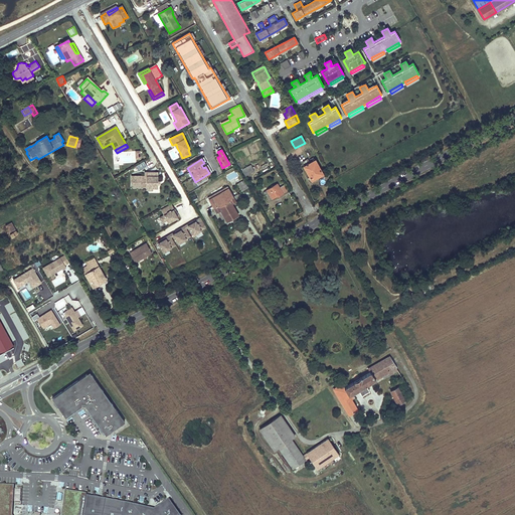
[(303,162),(303,163),(304,164),(303,165),(310,177),(311,179),(318,175),(319,177),(323,175),(314,159),(309,162),(308,159),(303,162)]
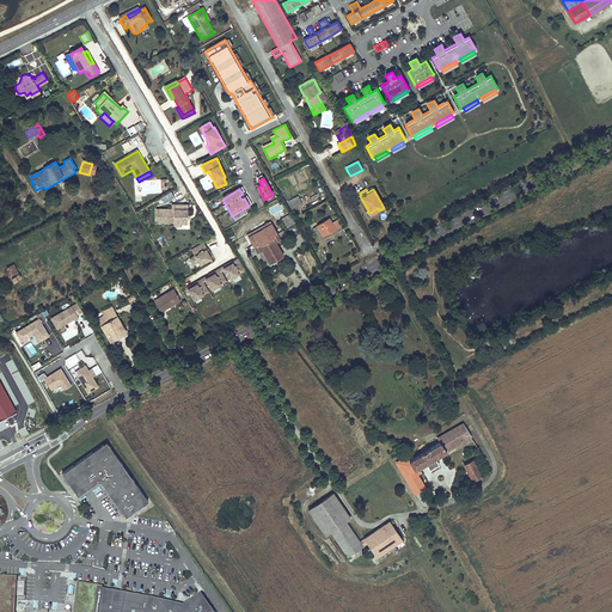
[(304,206),(300,197),(291,202),(294,210),(304,206)]
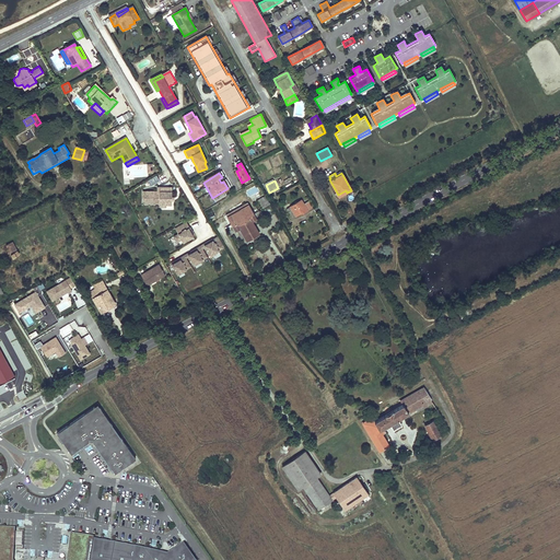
[(159,195),(143,195),(143,206),(161,206),(161,209),(166,209),(166,207),(172,207),(172,203),(172,200),(172,190),(159,190),(159,195)]
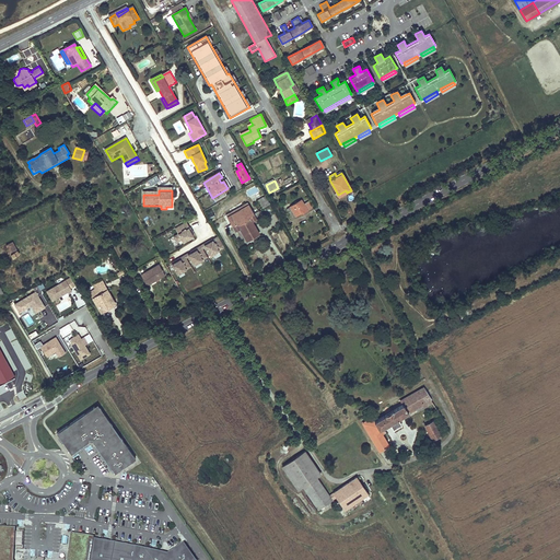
[(337,199),(347,194),(347,193),(346,190),(338,195),(337,193),(334,194),(337,199)]
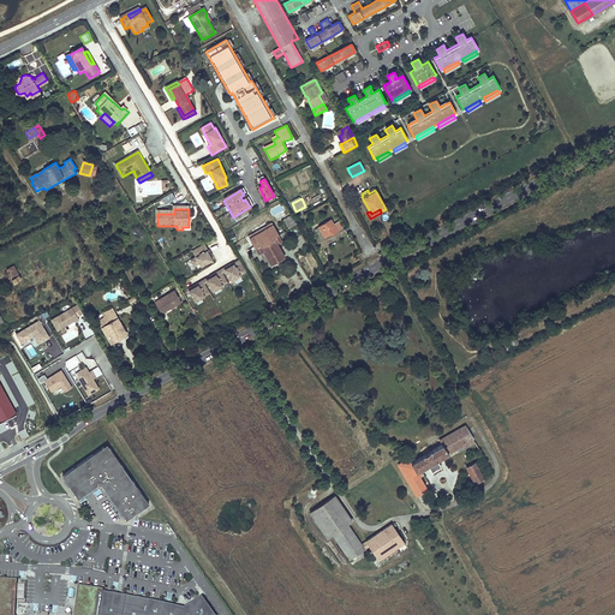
[(332,233),(333,234),(342,230),(339,222),(333,225),(330,220),(315,228),(320,239),(332,233)]
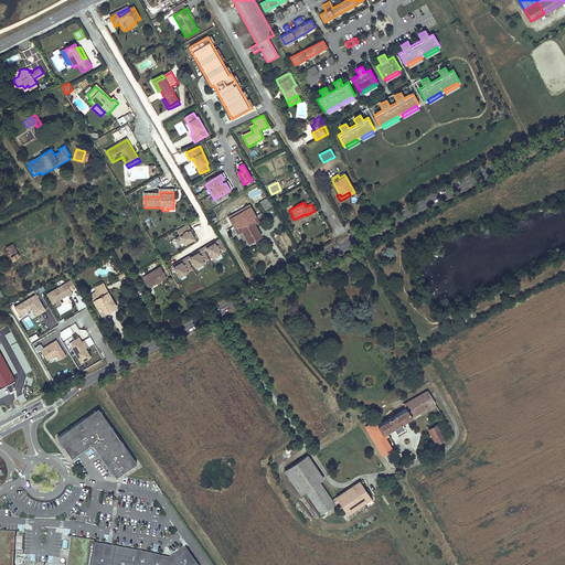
[(230,221),(252,209),(251,205),(228,217),(230,221)]
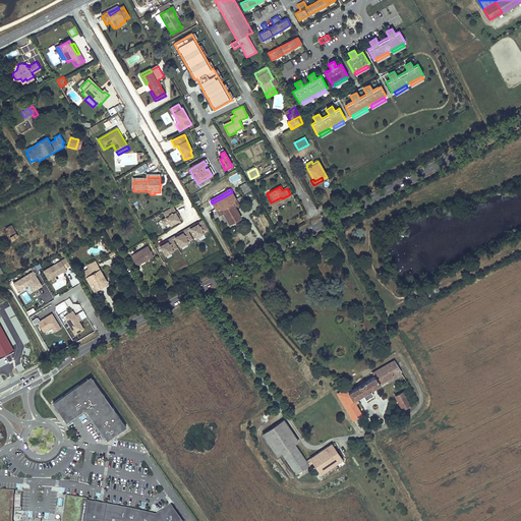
[(232,203),(236,199),(232,192),(212,204),(216,211),(221,209),(222,211),(233,205),(232,203)]
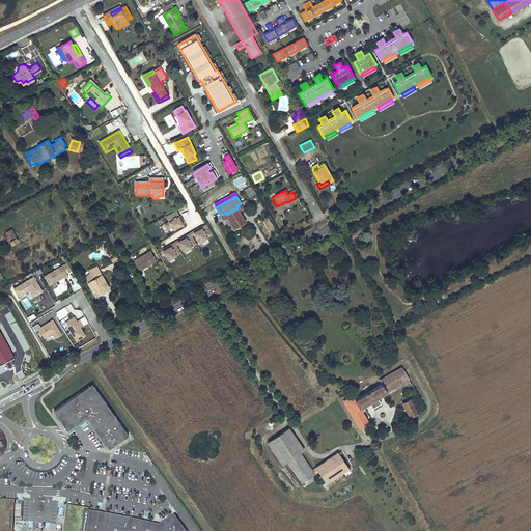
[(244,208),(241,203),(236,206),(238,208),(226,215),(225,213),(220,215),(220,216),(221,215),(228,227),(230,226),(232,225),(234,229),(246,223),(240,211),(244,208)]
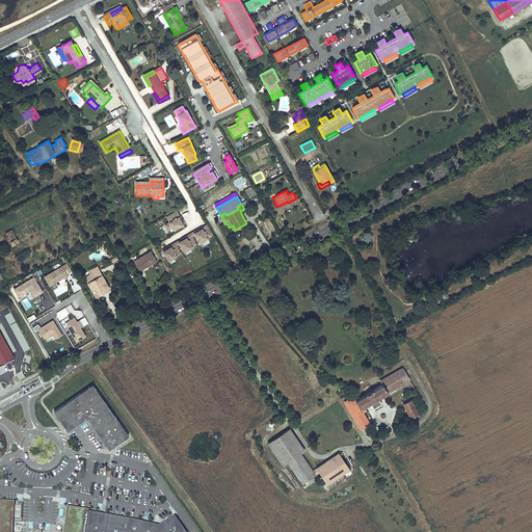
[(180,218),(177,213),(166,218),(170,224),(165,227),(168,232),(174,230),(175,232),(184,227),(183,223),(181,221),(182,220),(181,218),(180,218)]
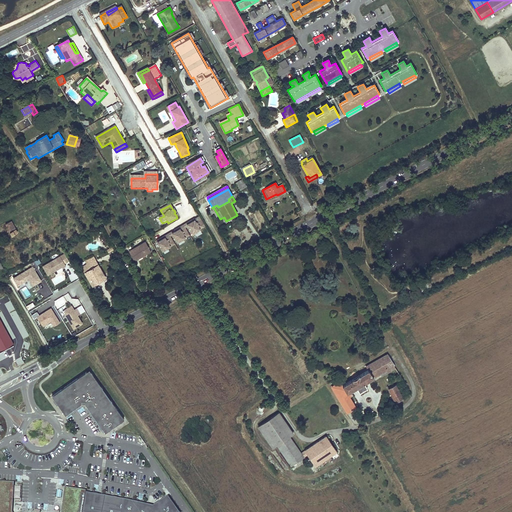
[(205,228),(200,218),(194,221),(194,222),(193,223),(192,222),(186,225),(188,227),(193,236),(199,233),(198,232),(205,228)]
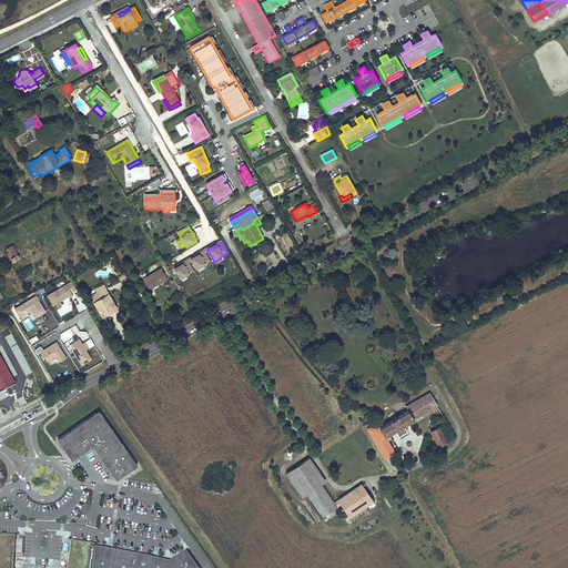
[(10,259),(16,255),(11,246),(6,250),(10,259)]
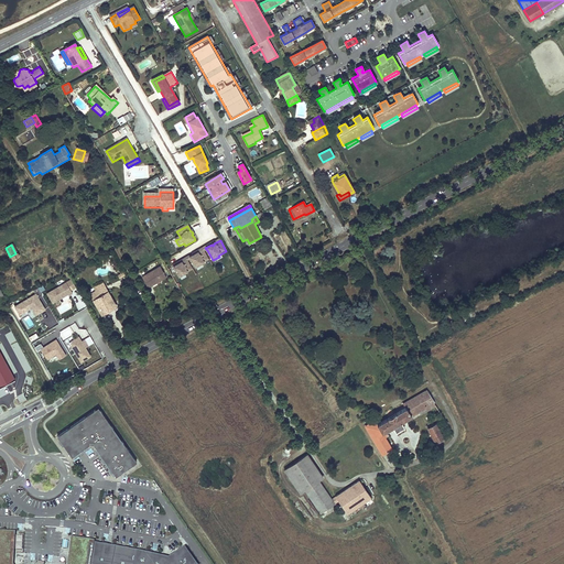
[(204,252),(203,249),(195,253),(195,256),(193,257),(190,259),(191,260),(195,269),(209,261),(204,252)]
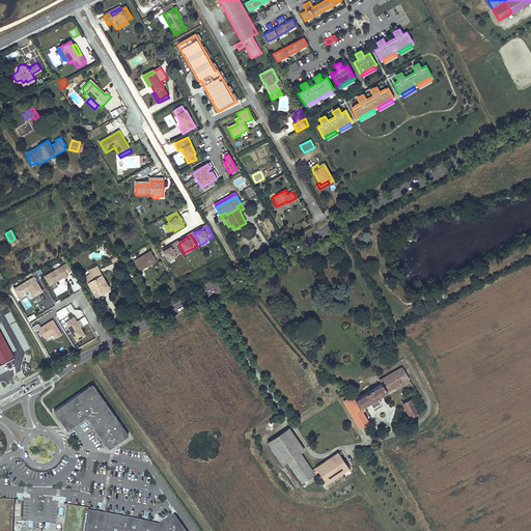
[(176,247),(175,244),(168,248),(169,249),(163,253),(169,262),(182,254),(176,247)]
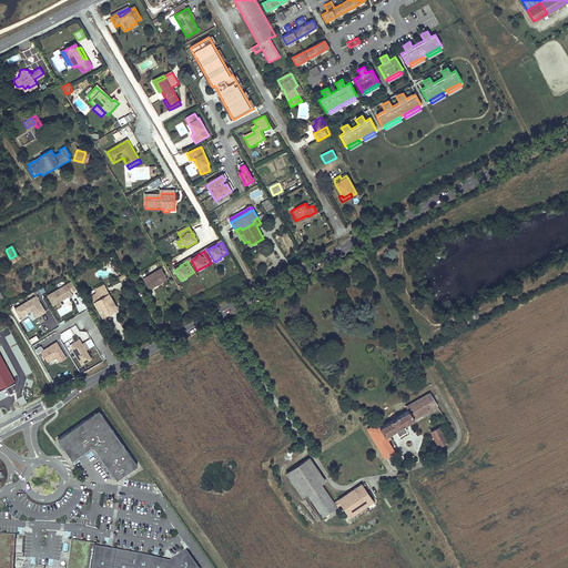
[(154,286),(168,280),(161,269),(149,276),(154,286)]
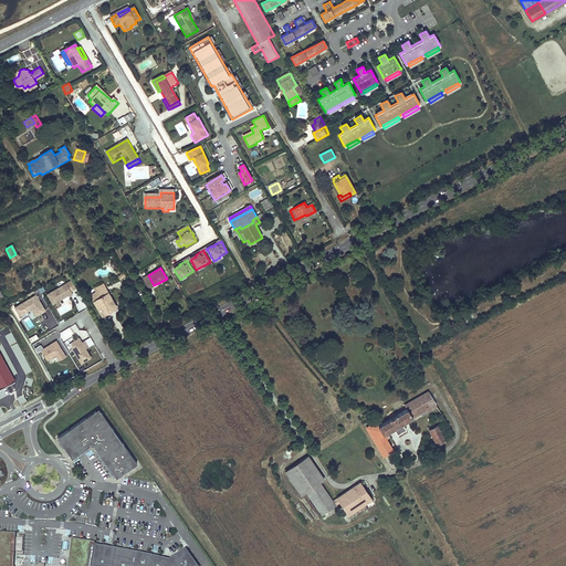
[(149,289),(154,285),(148,275),(143,278),(149,289)]
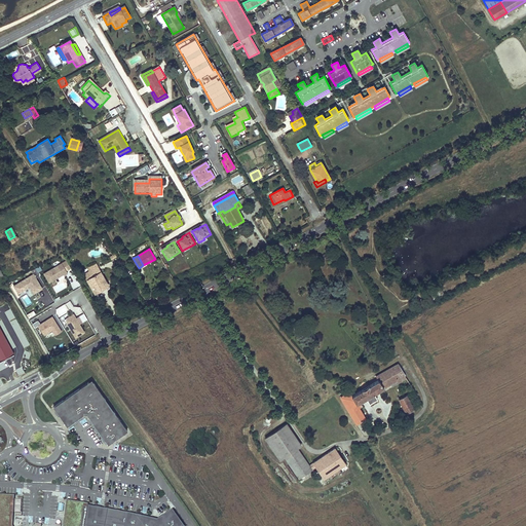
[(67,261),(44,274),(49,283),(64,274),(68,272),(67,270),(71,268),(67,261)]
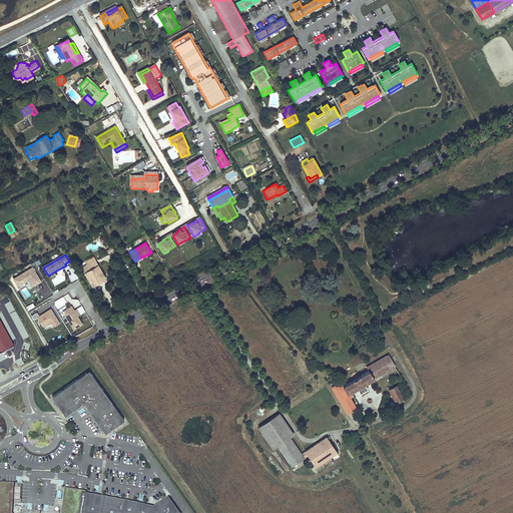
[(85,261),(87,265),(94,262),(91,257),(85,261)]
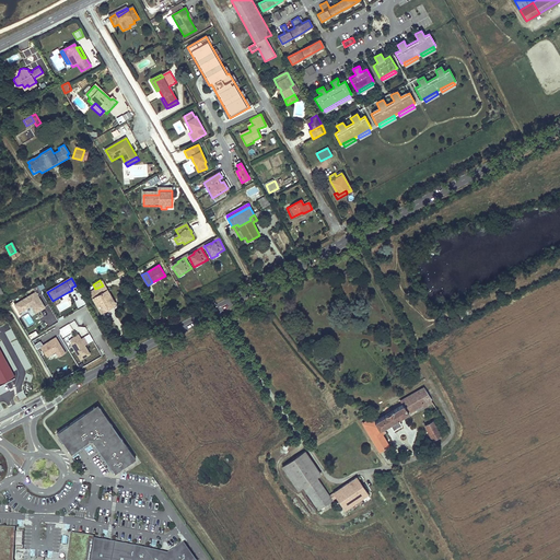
[(37,286),(33,288),(35,292),(22,300),(27,307),(31,305),(35,313),(45,307),(39,298),(38,298),(37,296),(42,293),(39,290),(37,286)]
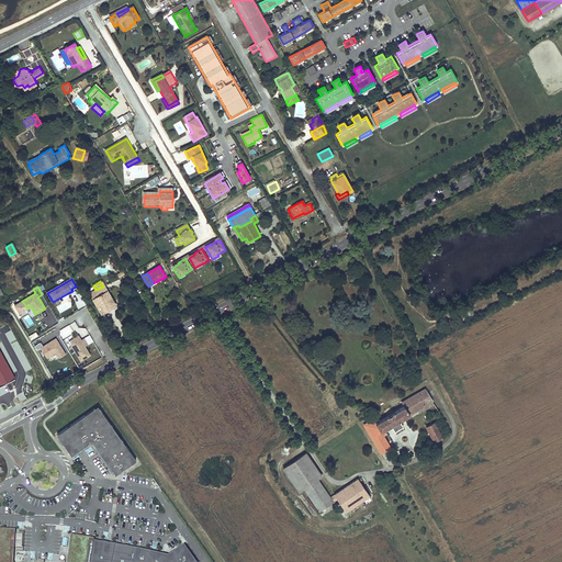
[(102,314),(109,311),(115,306),(103,287),(96,290),(90,294),(102,314)]
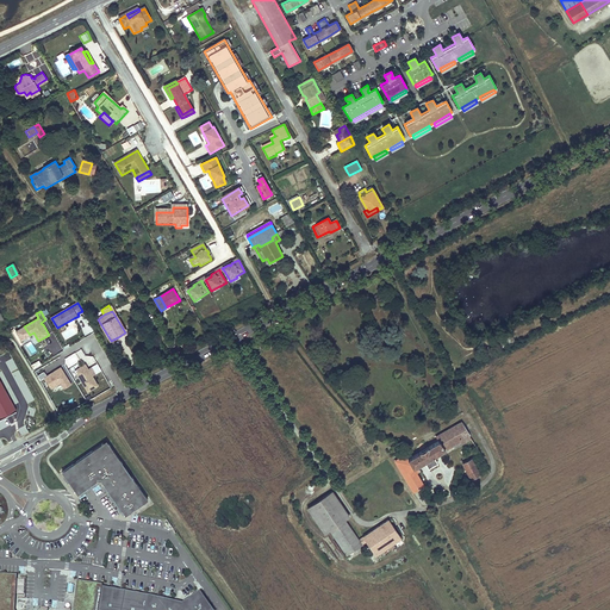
[(83,365),(75,371),(88,392),(98,386),(93,377),(97,374),(93,367),(88,369),(87,367),(86,367),(83,365)]
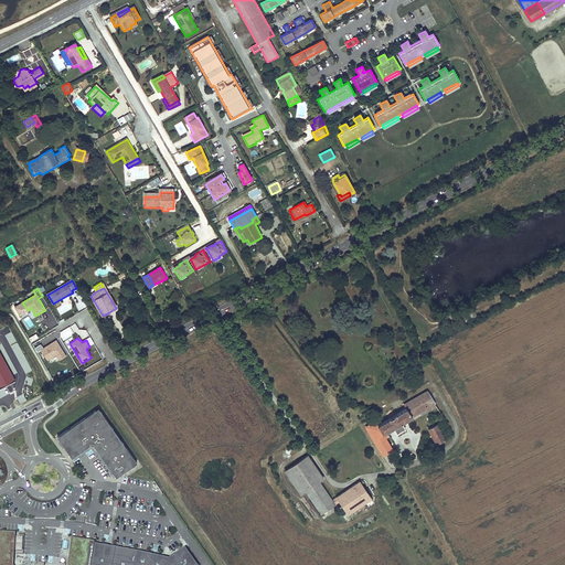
[(66,356),(56,341),(43,349),(41,344),(34,349),(36,353),(41,350),(48,360),(56,355),(60,361),(66,356)]
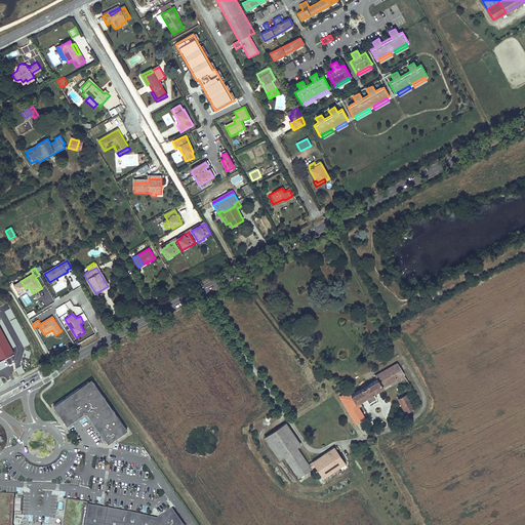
[(0,360),(13,353),(11,349),(0,327),(0,360)]
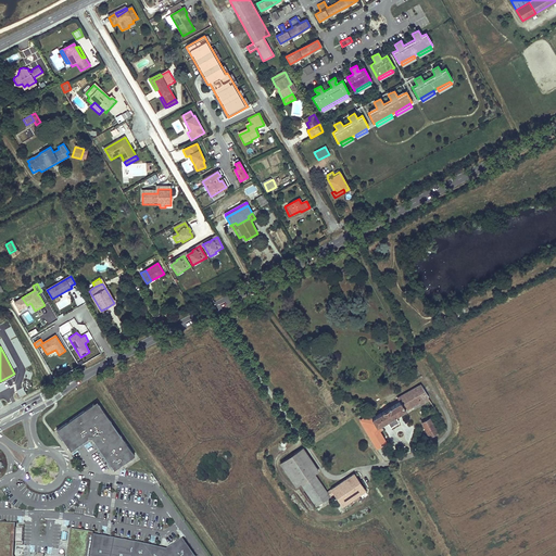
[(387,420),(389,424),(391,426),(396,422),(393,416),(411,406),(418,402),(419,405),(428,400),(420,386),(396,399),(400,404),(371,420),(369,415),(359,421),(376,450),(386,443),(379,432),(381,431),(382,428),(379,425),(387,420)]
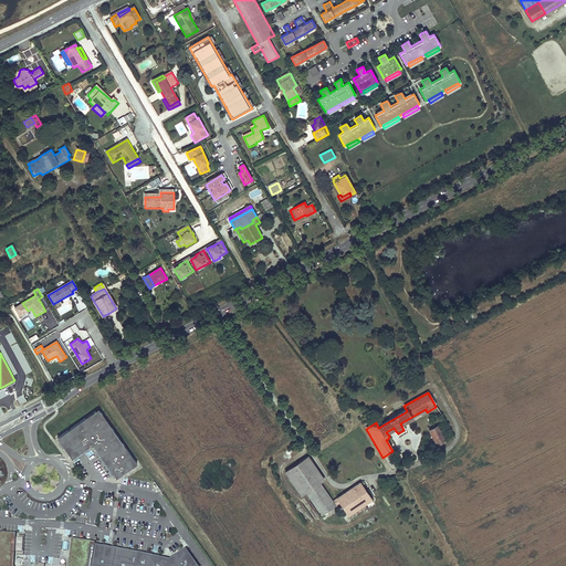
[(137,463),(98,408),(58,438),(72,459),(90,446),(90,443),(94,444),(94,447),(116,478),(137,463)]
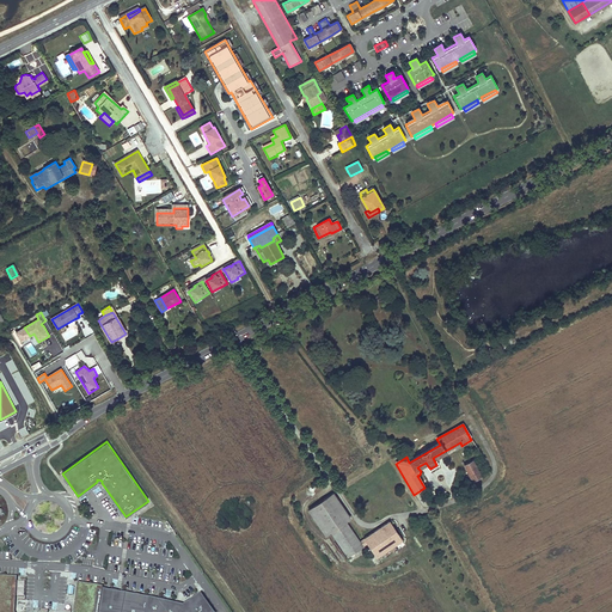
[(463,465),(467,473),(472,482),(481,477),(471,460),(463,465)]
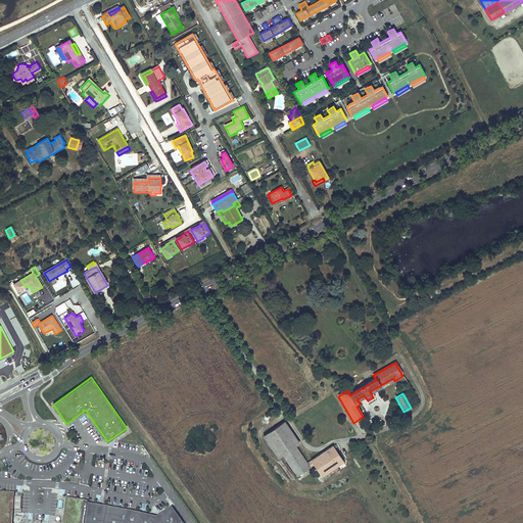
[(284,421),(274,428),(264,435),(279,458),(283,455),(297,476),(310,467),(295,445),(299,443),(284,421)]
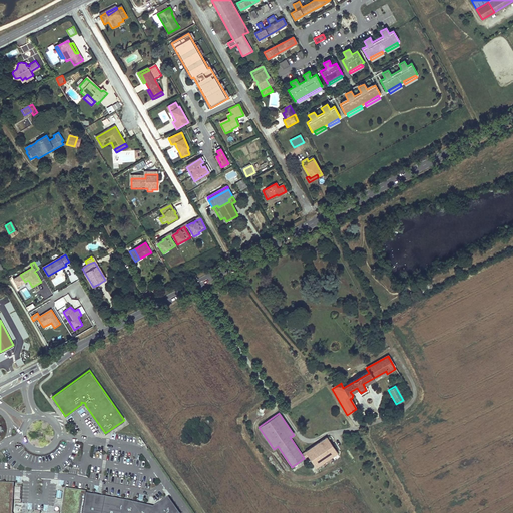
[(337,452),(335,448),(332,445),(327,437),(306,451),(312,460),(316,467),(334,454),(337,452)]
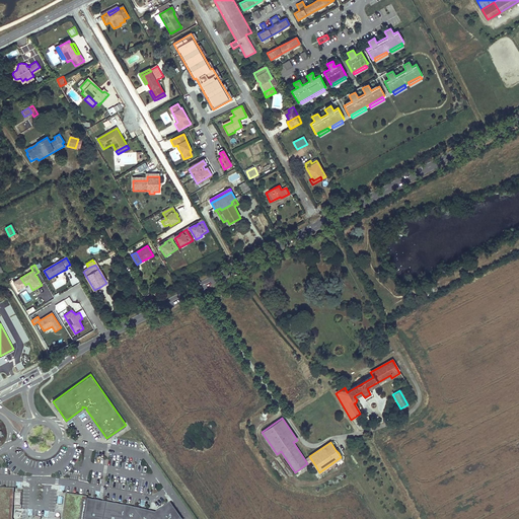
[(65,518),(69,497),(74,498),(80,499),(84,499),(87,500),(88,497),(67,494),(63,518),(12,518),(13,518),(15,489),(13,489),(0,487),(0,490),(12,491),(10,518),(65,518)]
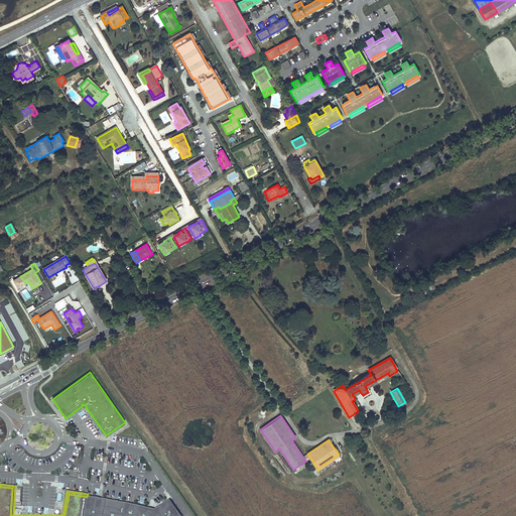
[(10,515),(12,488),(0,487),(0,515),(180,515),(170,501),(155,511),(125,505),(87,497),(84,496),(80,496),(74,495),(69,494),(65,515),(10,515)]
